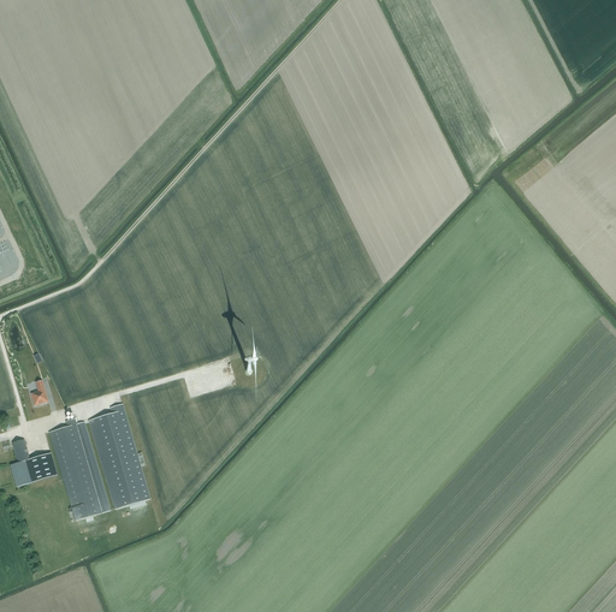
[(35,390),(31,391),(35,403),(40,402),(43,400),(48,399),(48,398),(42,378),(36,379),(39,388),(35,390)]
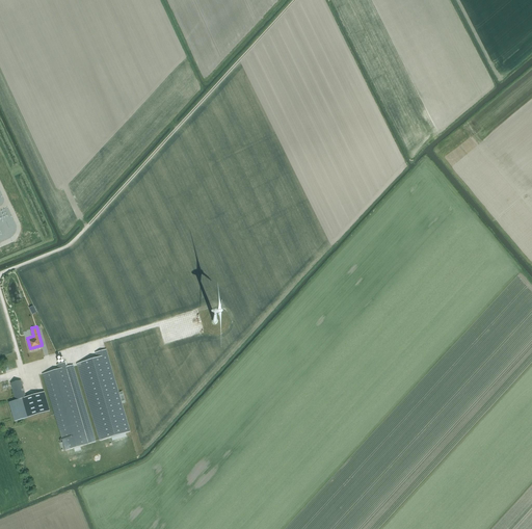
[(97,355),(78,361),(100,439),(129,429),(105,348),(99,349),(99,352),(97,353),(97,355)]
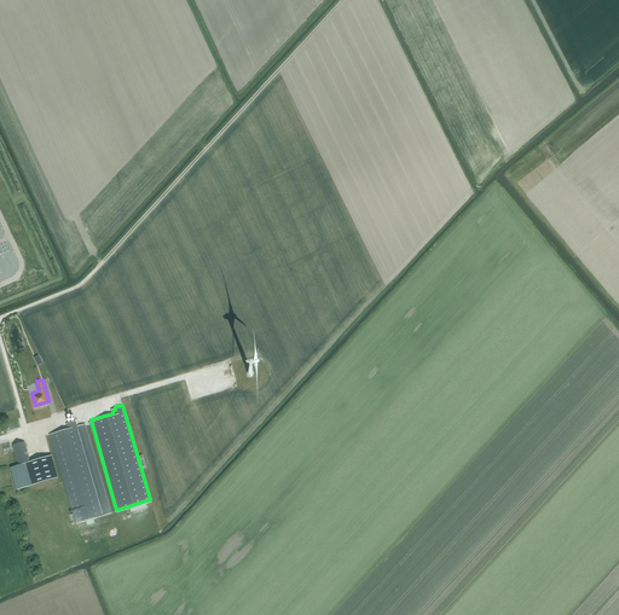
[(103,512),(75,418),(65,421),(68,427),(50,431),(76,521),(86,517),(87,522),(94,520),(93,516),(103,512)]
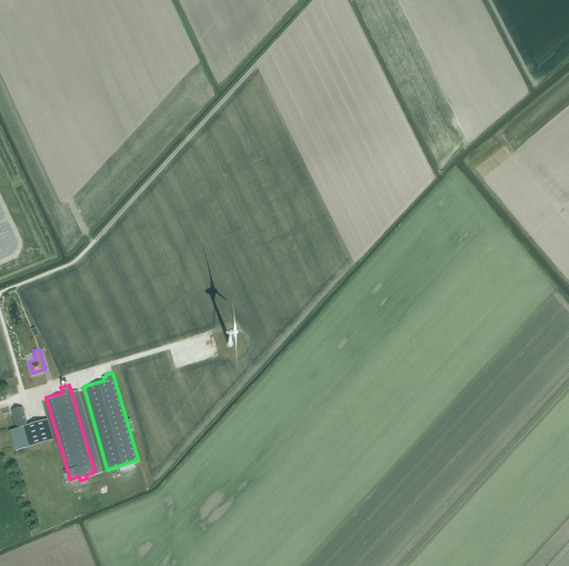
[(78,387),(70,389),(95,472),(101,469),(78,387)]
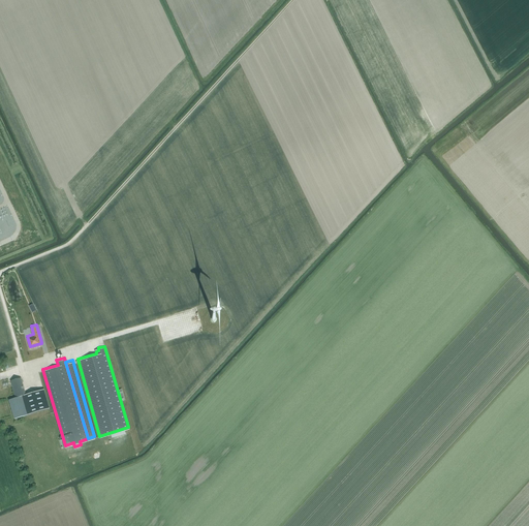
[(16,395),(8,397),(13,416),(27,412),(22,394),(26,392),(21,375),(10,378),(16,395)]
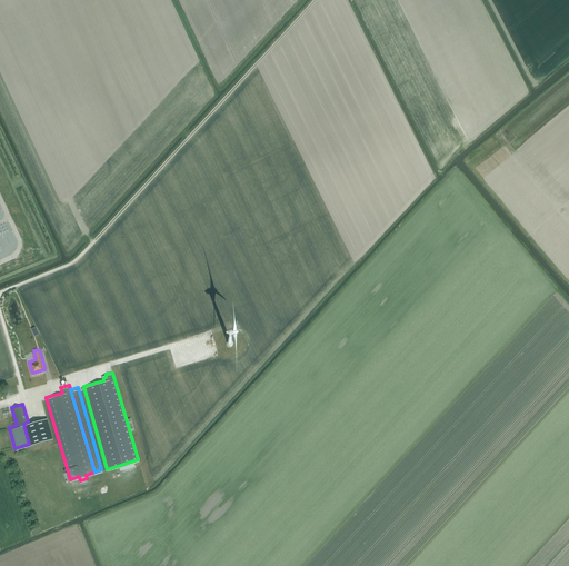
[(28,421),(23,424),(29,444),(53,437),(47,417),(28,421)]
